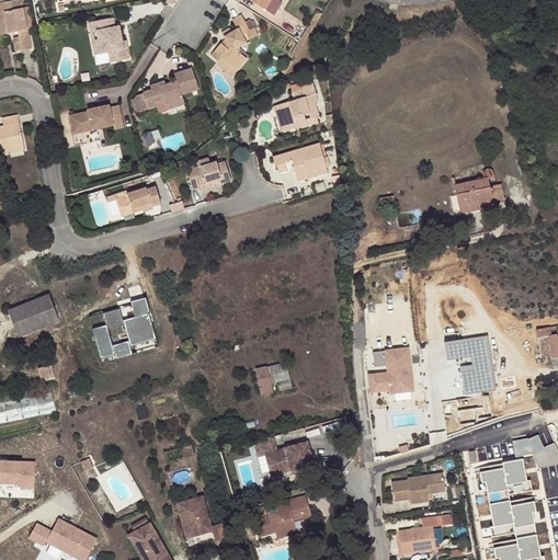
[(14,48),(30,46),(22,0),(0,0),(0,32),(15,30),(18,41),(13,41),(14,48)]
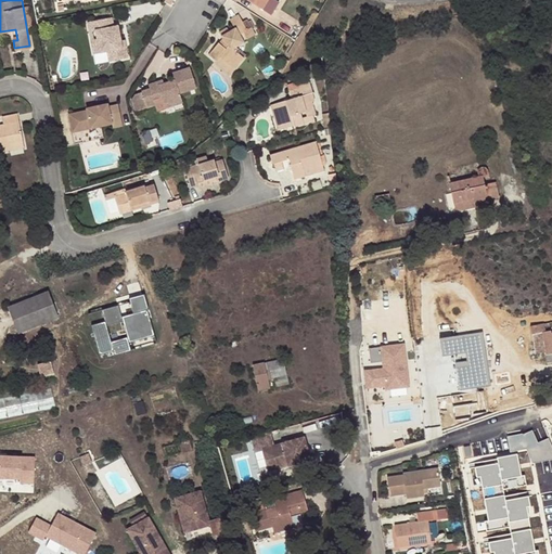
[(242,0),(241,2),(267,20),(274,8),(262,0),(242,0)]
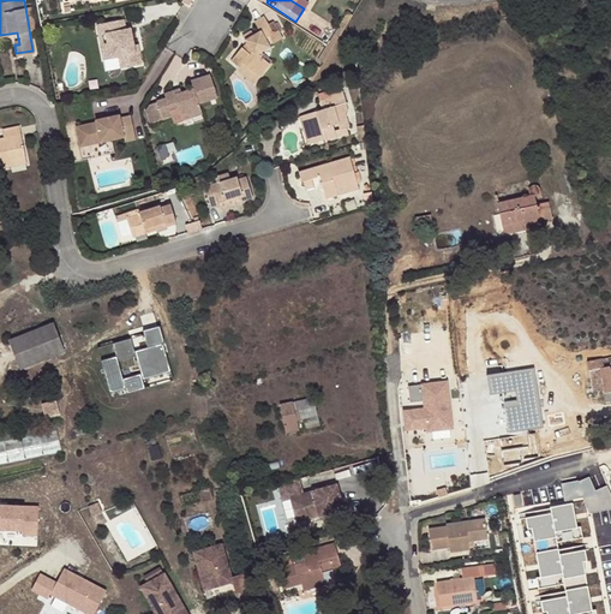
[(346,19),(325,52),(331,55),(352,23),(346,19)]
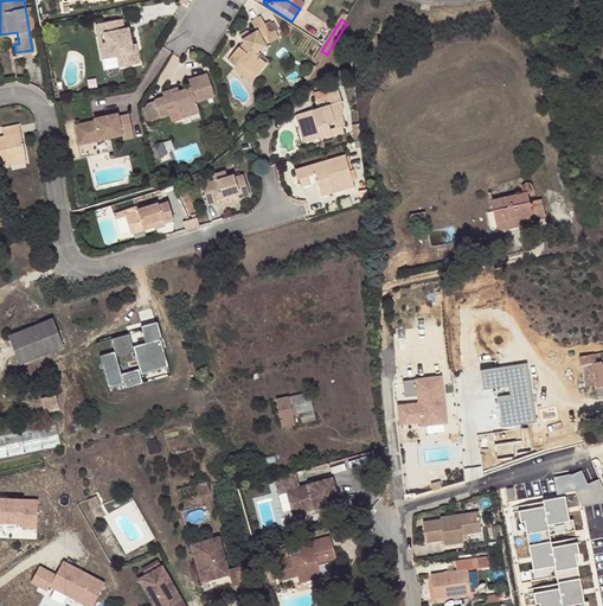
[(238,67),(254,80),(264,65),(256,61),(257,58),(256,55),(277,44),(273,37),(274,37),(270,29),(268,30),(267,27),(262,30),(258,21),(249,26),(255,36),(247,39),(247,36),(237,39),(243,51),(239,55),(236,52),(225,65),(235,72),(238,67)]
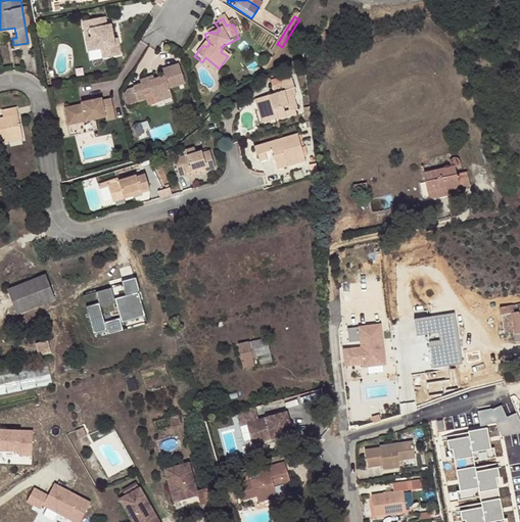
[(89,35),(93,56),(100,55),(101,64),(120,61),(117,50),(113,51),(110,32),(106,32),(104,24),(83,28),(84,36),(89,35)]
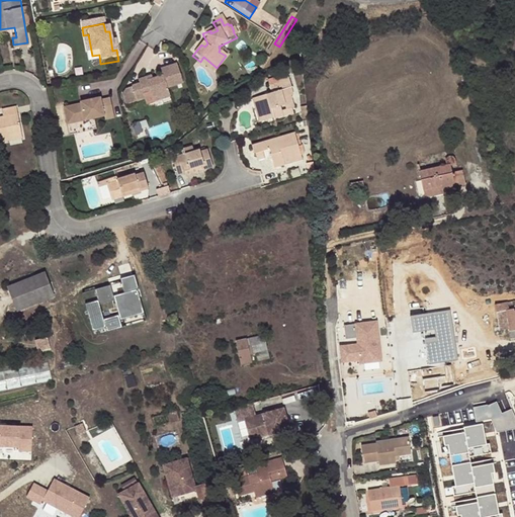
[(86,57),(92,56),(88,34),(83,35),(86,57)]
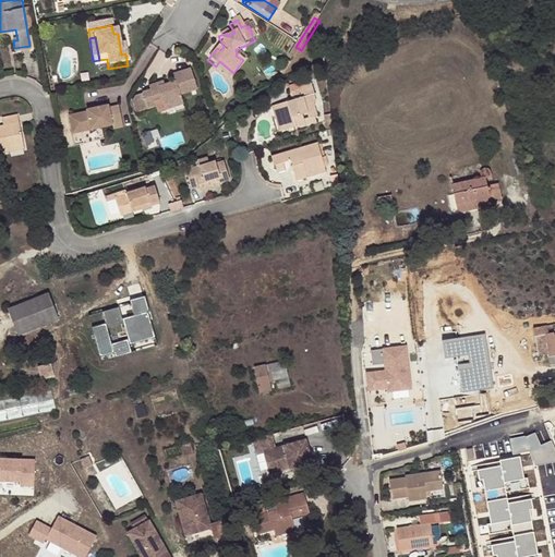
[(301,50),(296,47),(290,57),(294,60),(301,50)]
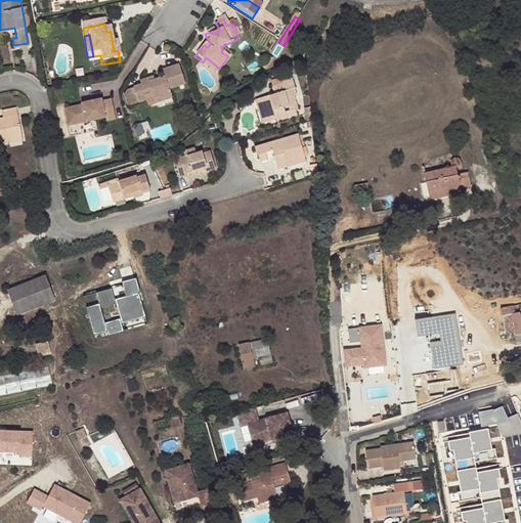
[(143,84),(140,85),(142,99),(149,98),(150,102),(168,98),(167,94),(182,89),(177,71),(160,76),(162,82),(143,87),(143,84)]
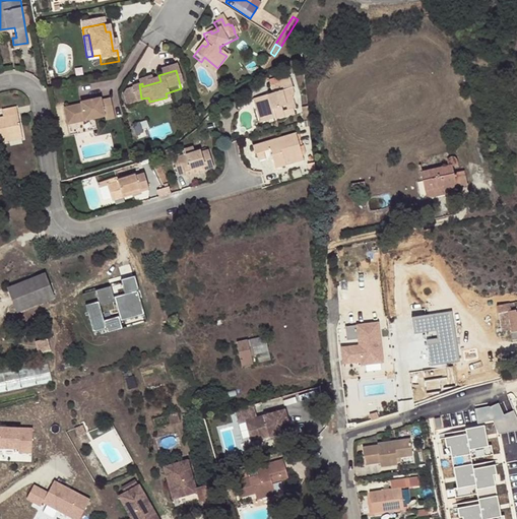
[(266,96),(258,99),(259,103),(255,105),(257,110),(254,111),(258,124),(267,120),(268,122),(278,119),(274,109),(279,107),(280,112),(285,110),(289,109),(285,98),(287,96),(285,90),(287,89),(283,79),(273,83),(273,85),(263,89),(266,96)]
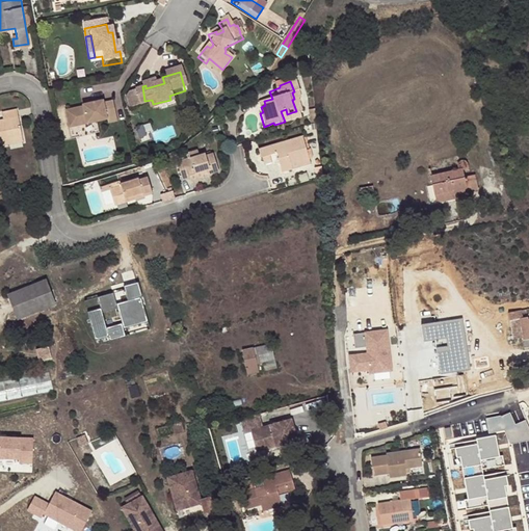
[(137,108),(146,106),(144,101),(142,86),(139,87),(140,90),(133,91),(137,108)]
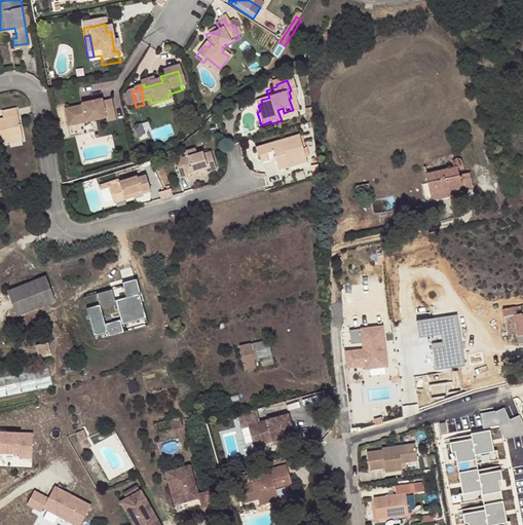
[(170,104),(169,99),(151,103),(153,109),(170,104)]
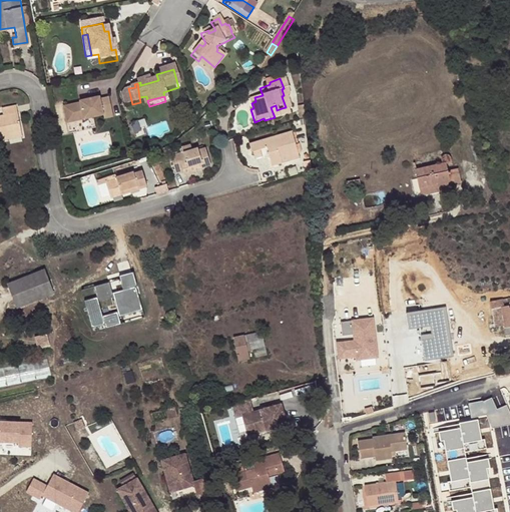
[(256,101),(255,97),(243,101),(250,123),(255,122),(250,109),(253,108),(251,103),(256,101)]
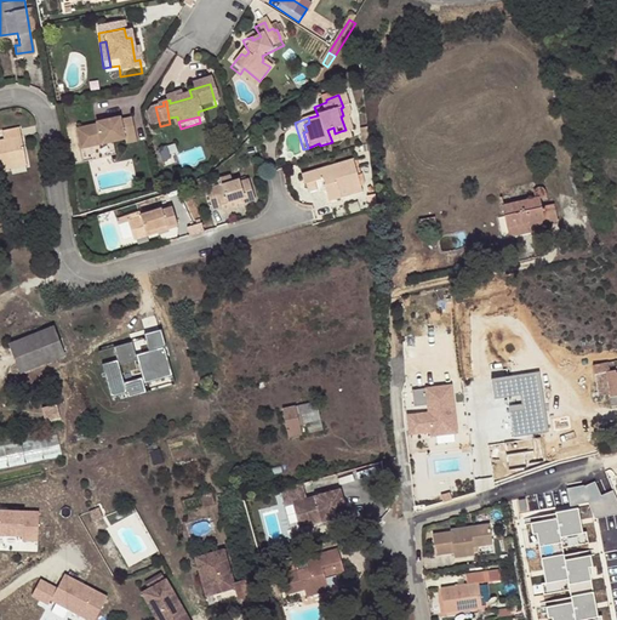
[(121,152),(133,149),(127,126),(118,129),(116,124),(103,128),(103,132),(93,135),(93,132),(74,136),(78,155),(120,148),(121,152)]
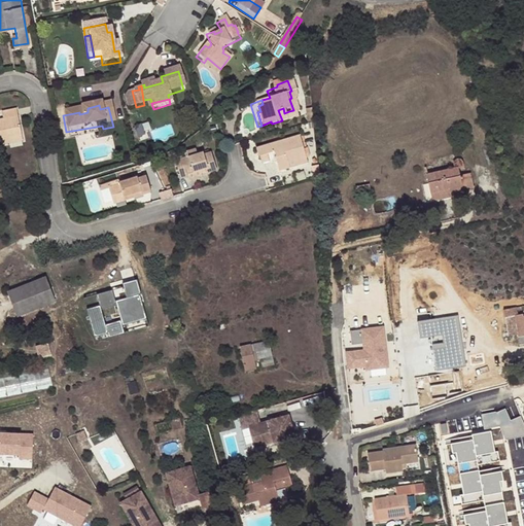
[(278,110),(282,120),(291,116),(289,111),(284,113),(283,108),(278,110)]
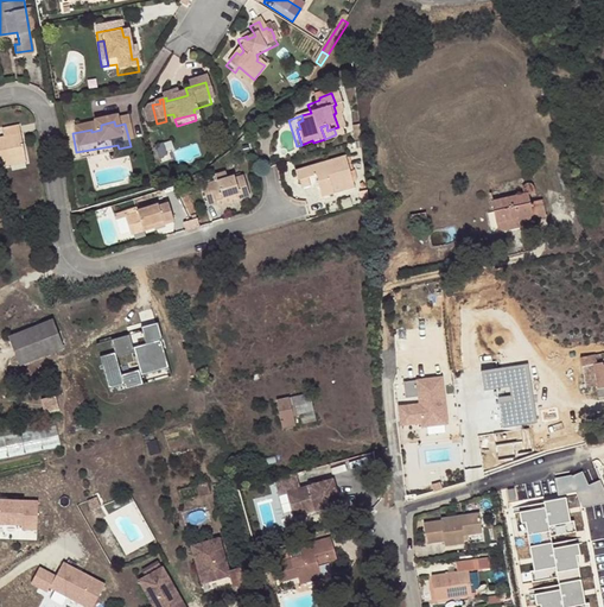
[(7,162),(23,158),(18,127),(0,131),(0,136),(1,140),(0,140),(0,172),(10,170),(7,162)]
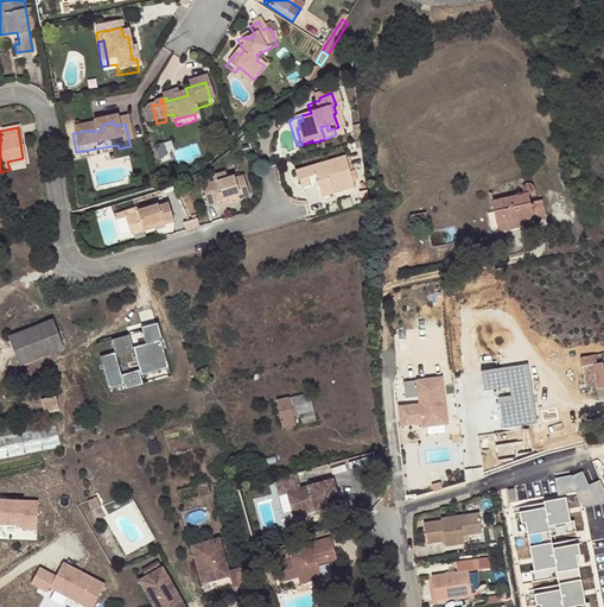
[(158,156),(169,152),(166,143),(156,145),(158,156)]
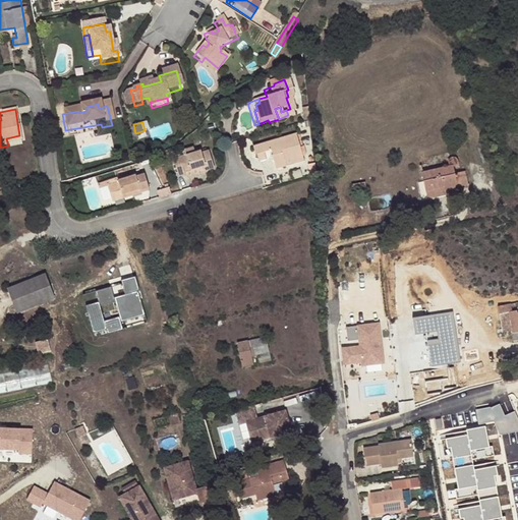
[(272,170),(281,167),(280,163),(298,157),(291,134),(248,149),(253,164),(262,162),(261,155),(266,154),(272,170)]
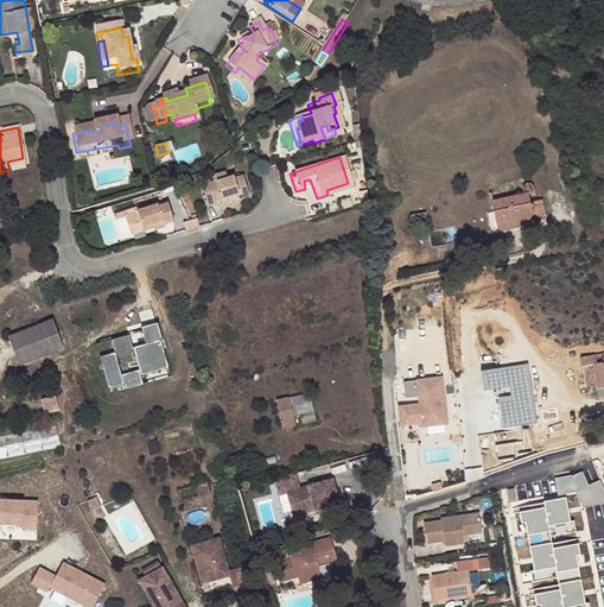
[(24,168),(23,158),(7,162),(10,170),(24,168)]
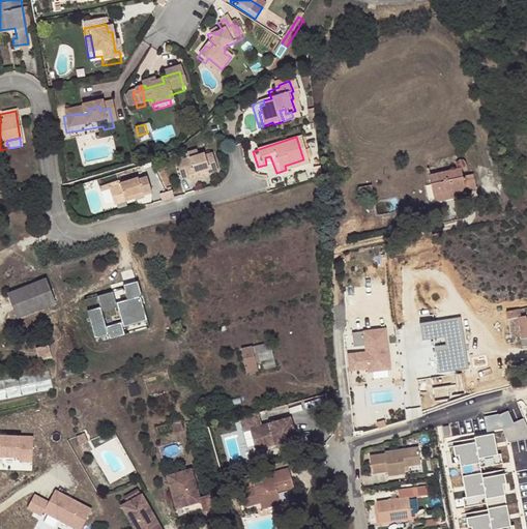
[(175,181),(196,175),(201,173),(202,178),(213,175),(207,157),(199,160),(198,157),(192,159),(191,155),(181,158),(182,163),(171,167),(175,181)]
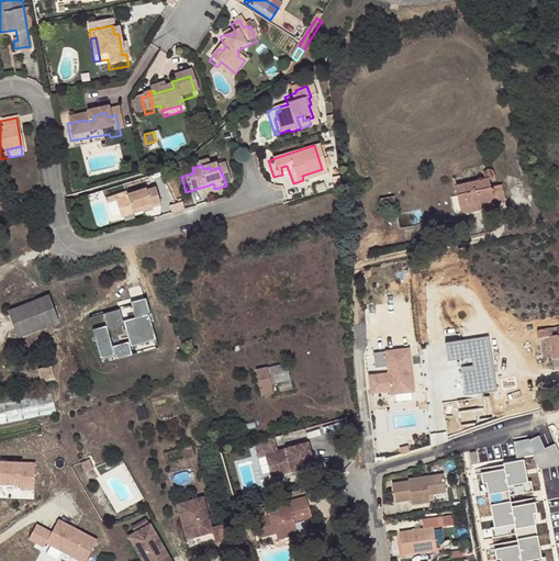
[(302,176),(303,180),(323,174),(322,169),(302,176)]
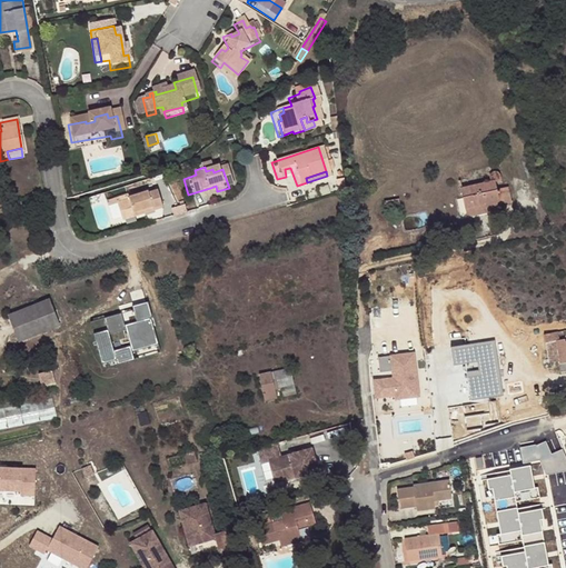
[(486,181),(456,190),(464,221),(483,216),(507,208),(502,188),(493,191),(490,182),(497,180),(495,175),(494,172),(490,171),(488,172),(486,173),(484,176),(485,177),(486,181)]
